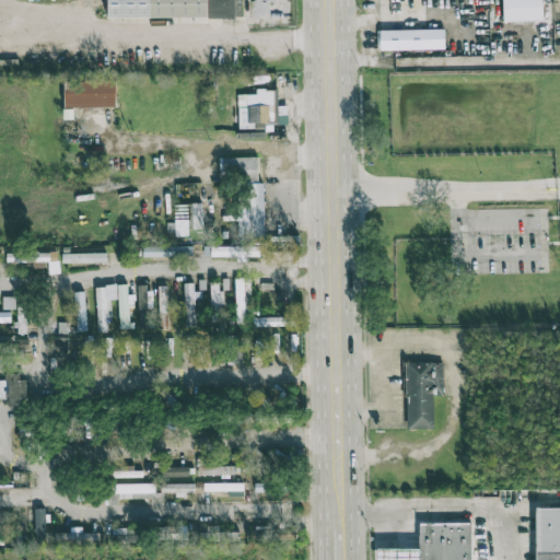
[(107,0),(107,19),(242,18),(242,0),(107,0)]
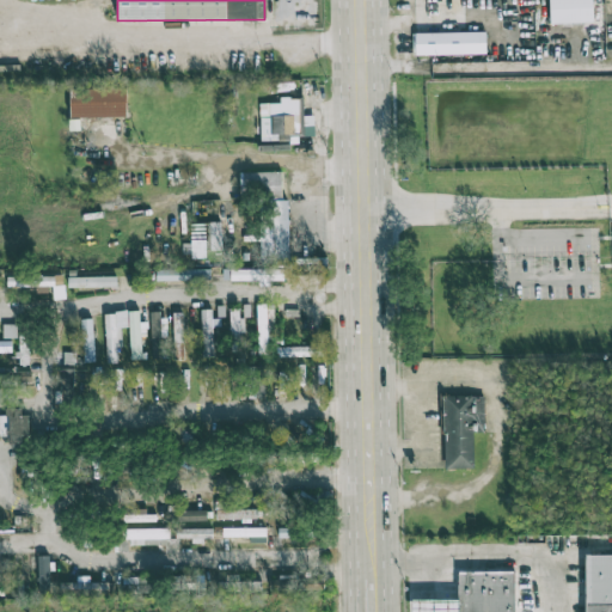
[(549,0),(551,24),(593,22),(592,0),(549,0)]
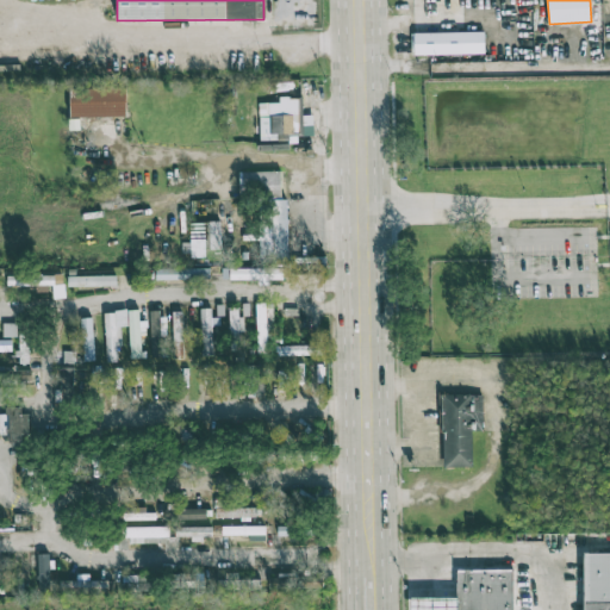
[(484,54),(484,32),(412,33),(412,55),(484,54)]
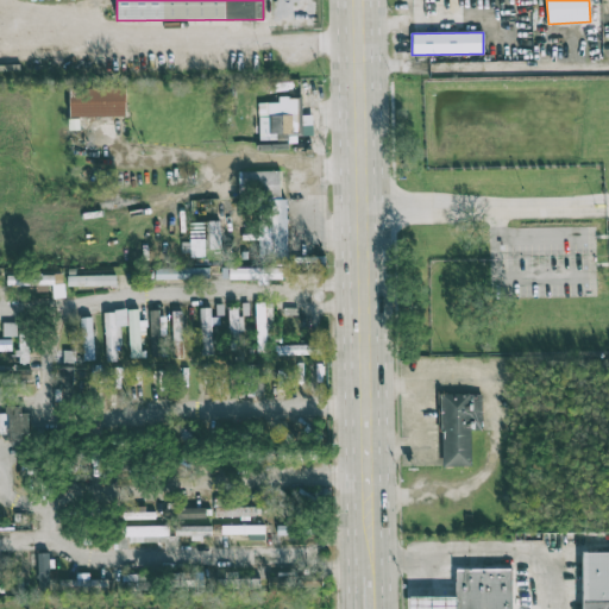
[(126,88),(69,88),(70,117),(126,117),(126,88)]
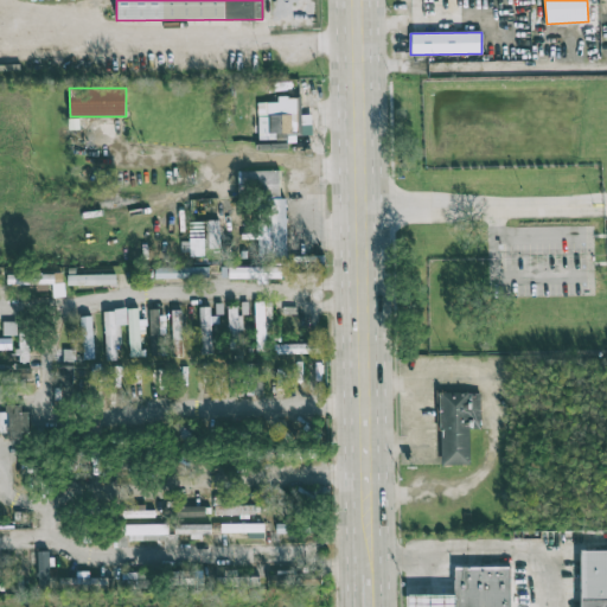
[(257,103),(260,141),(289,140),(289,134),(312,134),(312,115),(300,115),(300,96),(278,97),(278,102),(257,103)]
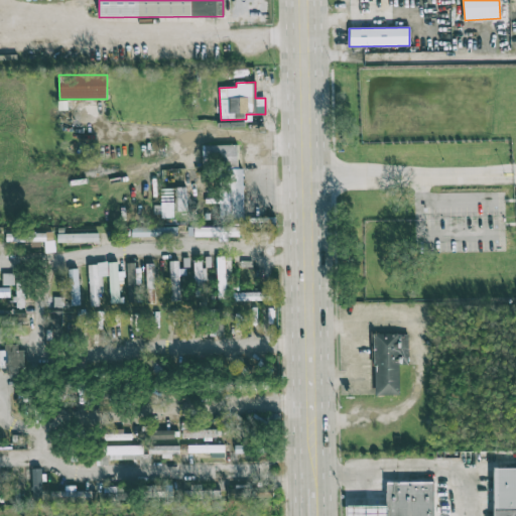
[(202,145),(203,166),(219,166),(220,221),(244,220),(243,167),(238,167),(238,144),(202,145)]
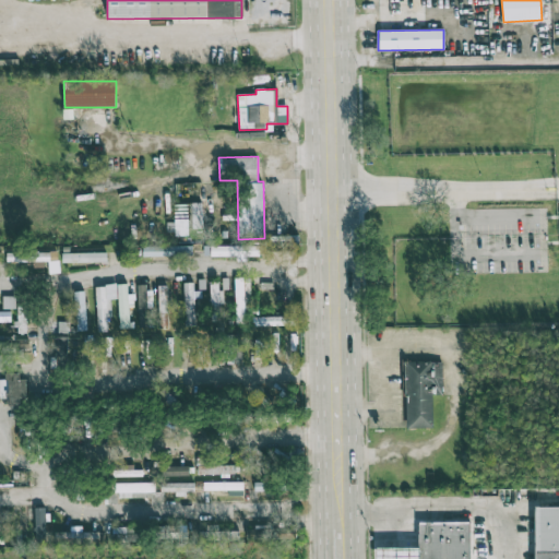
[(175,236),(188,235),(188,228),(203,228),(202,204),(174,205),(175,236)]
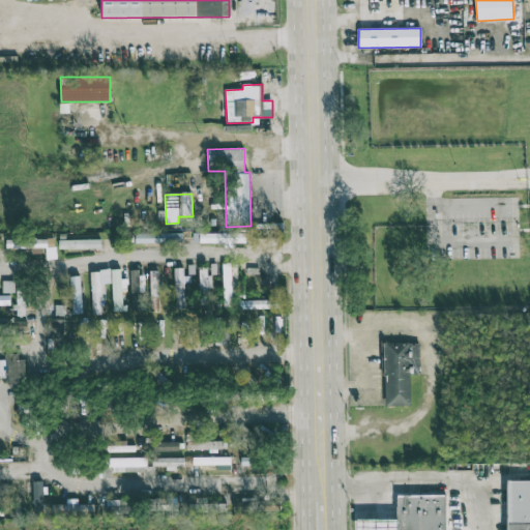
[(225,243),(225,245),(245,244),(244,232),(193,234),(194,243),(225,243)]
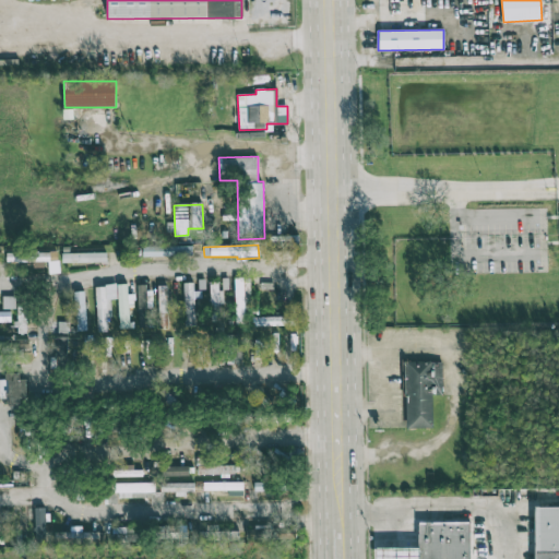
[(142,257),(193,257),(193,247),(143,246),(142,257)]
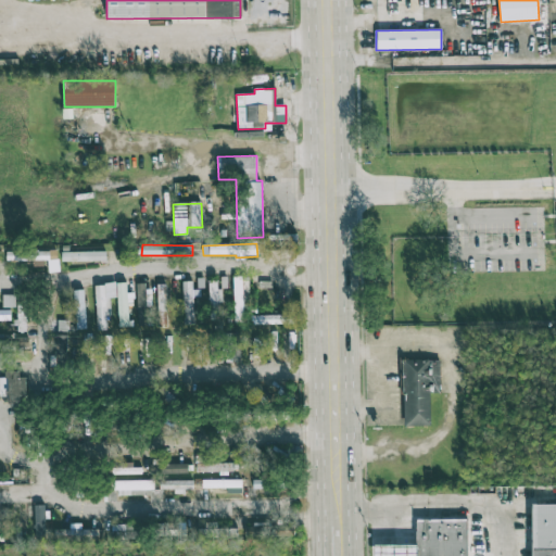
[(48,260),(49,272),(59,272),(58,250),(5,252),(7,261),(48,260)]
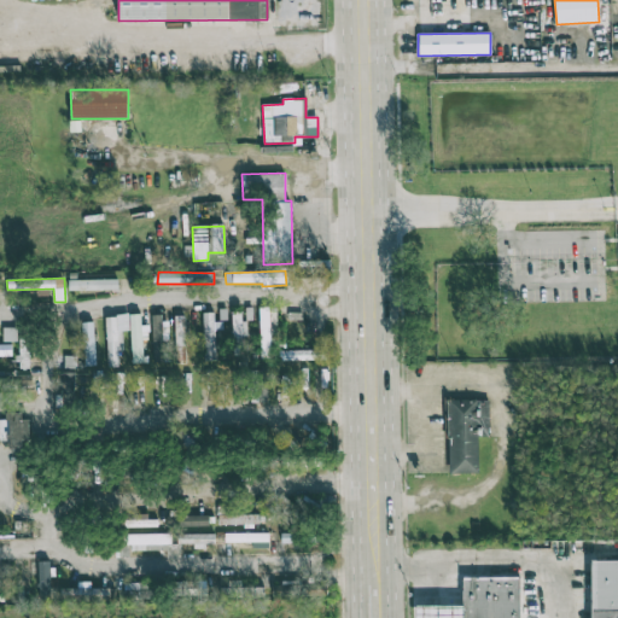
[(69,291),(118,290),(118,279),(69,280),(69,291)]
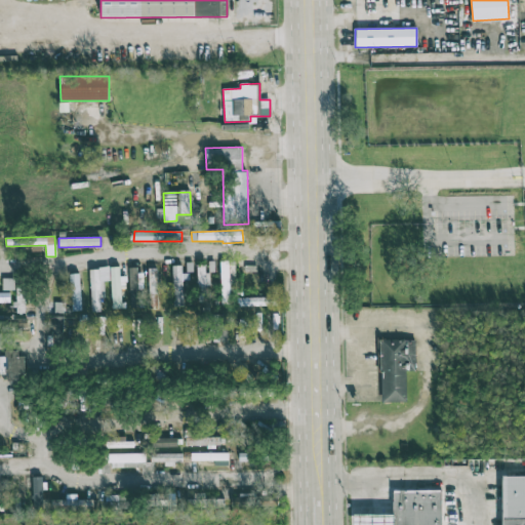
[(233,261),(220,263),(221,305),(233,304),(233,261)]
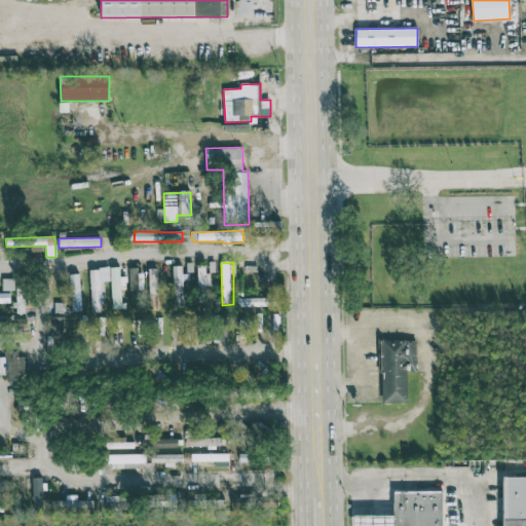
[(209,273),(205,273),(205,265),(198,265),(197,302),(208,302),(209,273)]
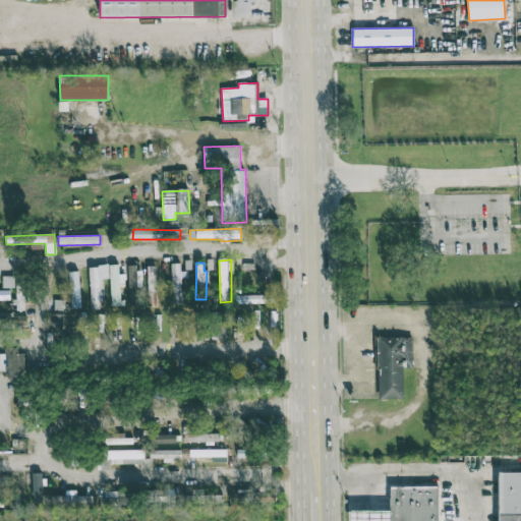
[(181,278),(188,278),(187,271),(181,271),(180,264),(171,264),(172,304),(181,303),(181,278)]
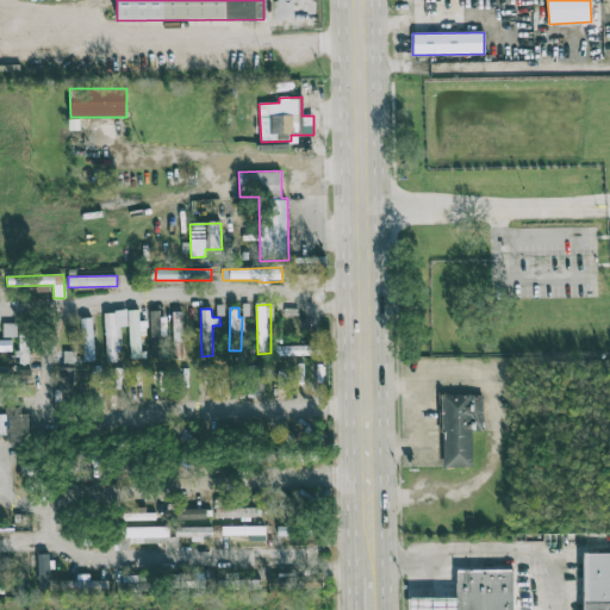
[(141,336),(147,335),(147,321),(139,322),(138,310),(129,310),(130,359),(147,358),(145,349),(141,350),(141,336)]
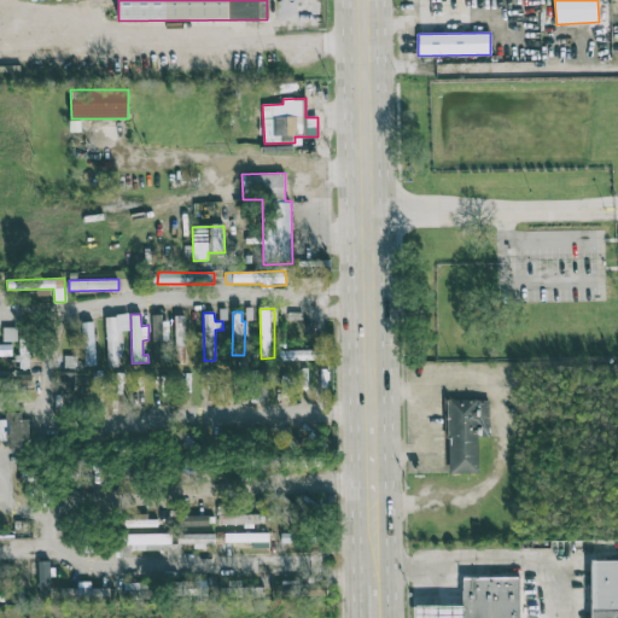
[(106,315),(108,367),(120,366),(120,351),(123,350),(122,331),(129,331),(129,315),(106,315)]
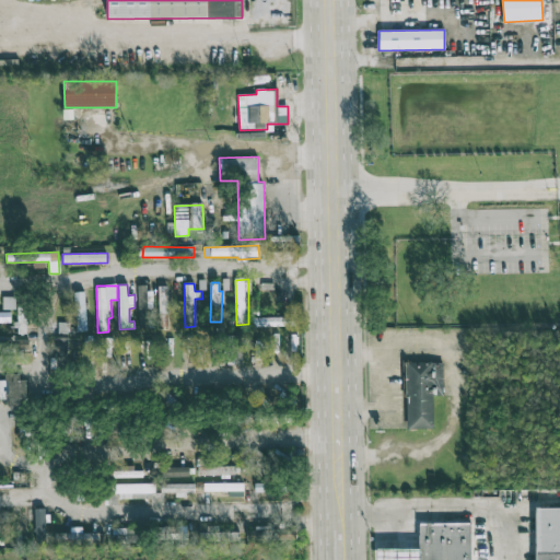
[(139,328),(153,328),(153,296),(147,296),(147,286),(138,286),(139,328)]
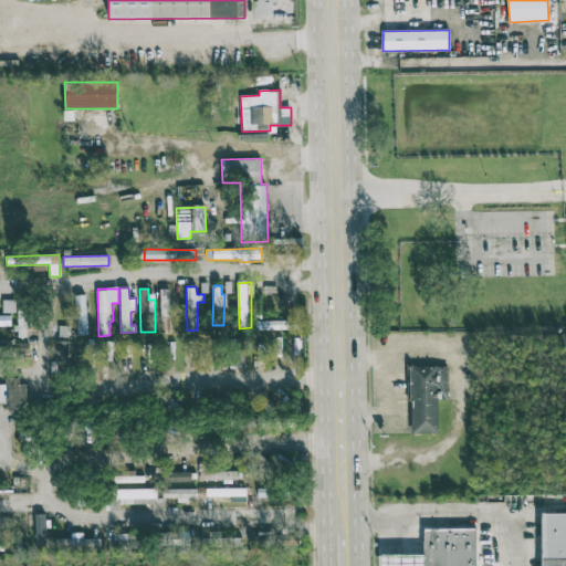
[(169,333),(169,290),(160,290),(160,333),(169,333)]
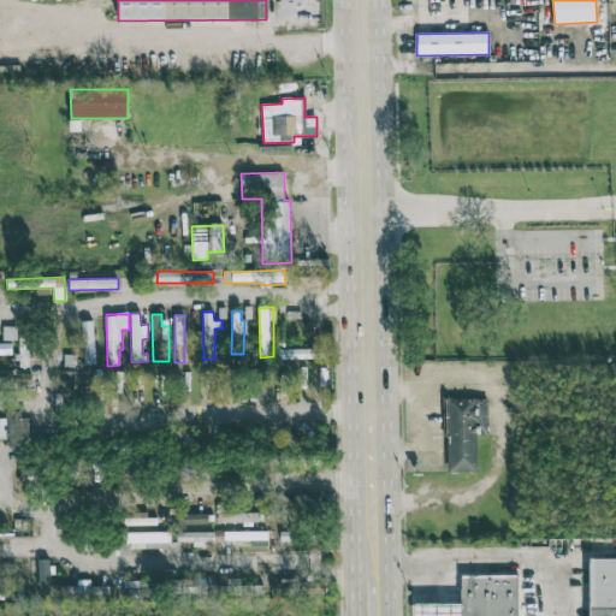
[(82,321),(84,365),(95,365),(93,321),(82,321)]
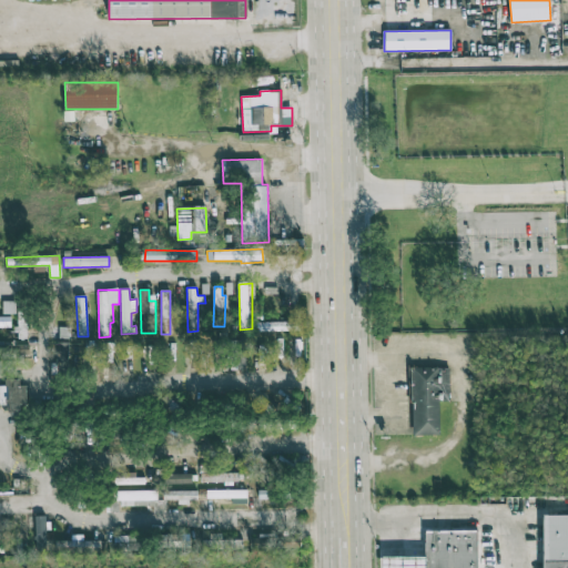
[(3,314),(16,314),(16,301),(2,301),(3,314)]
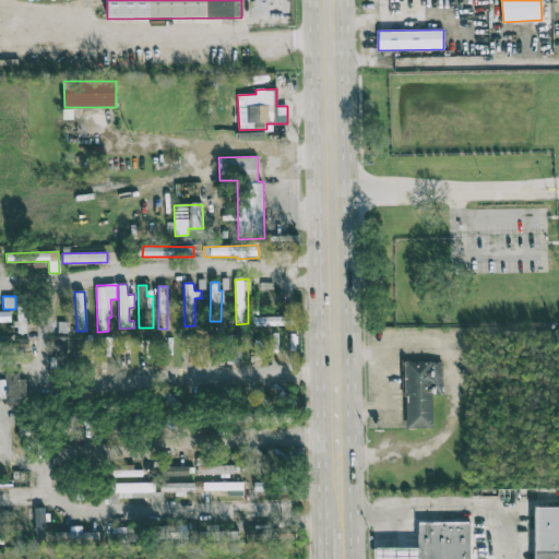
[(26,333),(25,298),(15,298),(16,333),(26,333)]
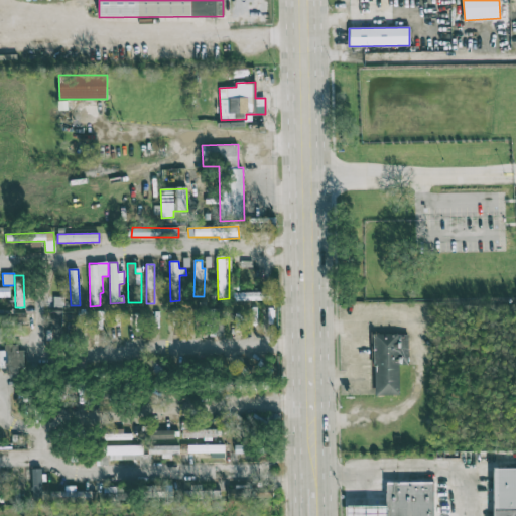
[(0,297),(9,297),(9,287),(0,287),(0,297)]
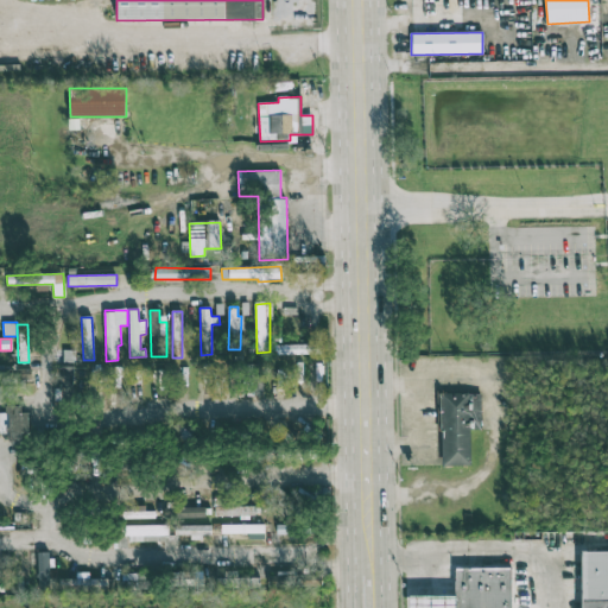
[(309,354),(310,346),(273,344),(273,353),(309,354)]
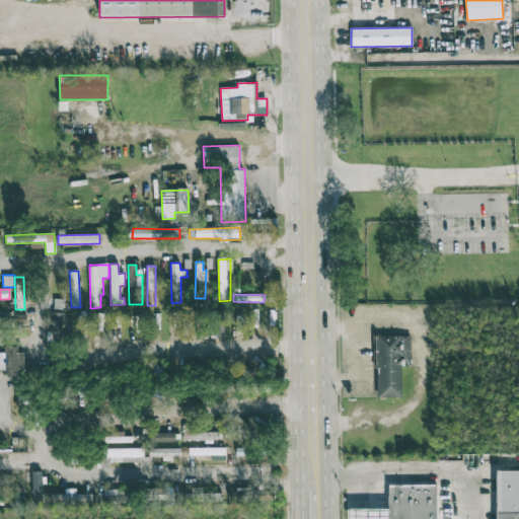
[(65,312),(53,312),(53,341),(64,341),(65,312)]
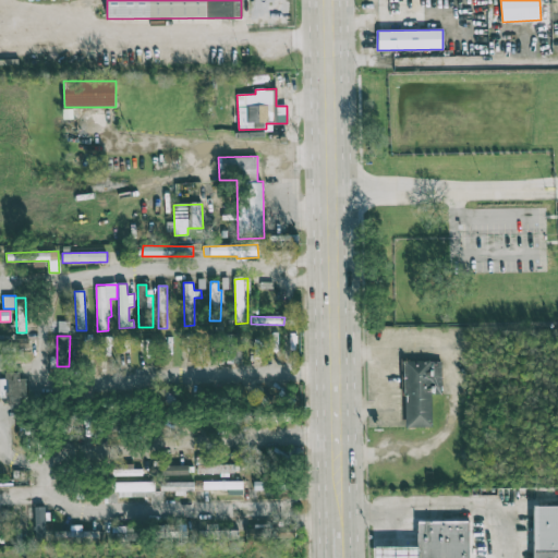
[(28,338),(0,339),(0,349),(13,349),(13,348),(28,347),(28,338)]
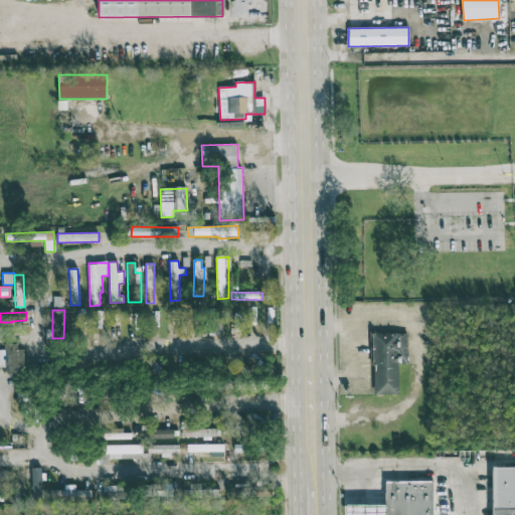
[(375,394),(399,394),(398,364),(408,363),(407,332),(373,333),(375,394)]
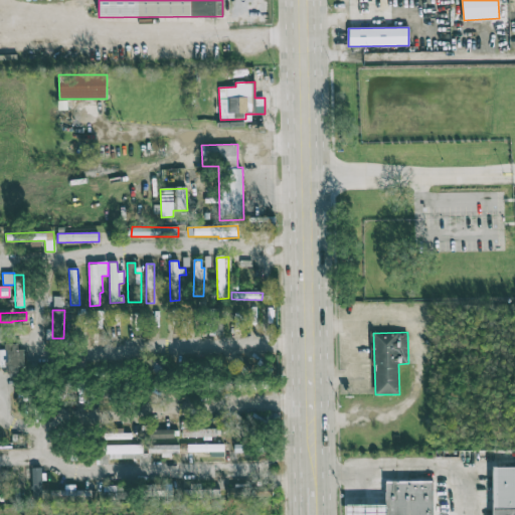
[(18,367),(23,366),(22,345),(0,346),(0,371),(18,371),(18,367)]
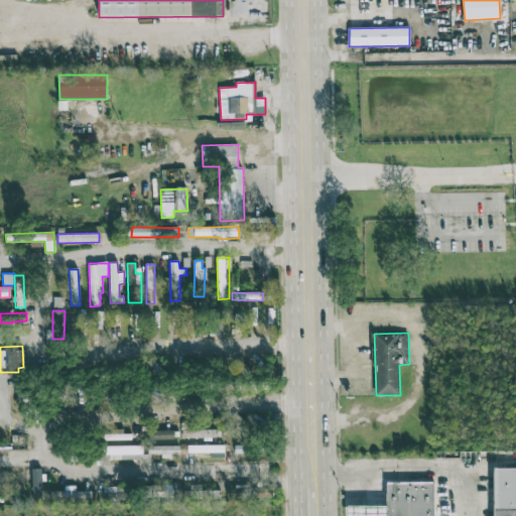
[(243,418),(227,410),(221,422),(238,429),(243,418)]
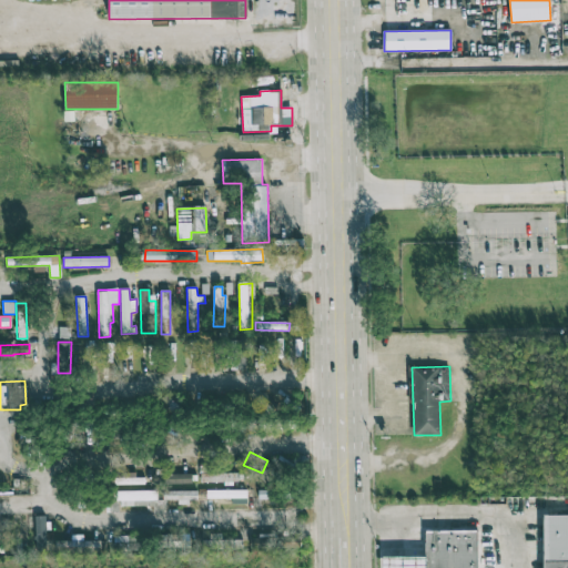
[(286,478),(293,465),(277,456),(271,470),(286,478)]
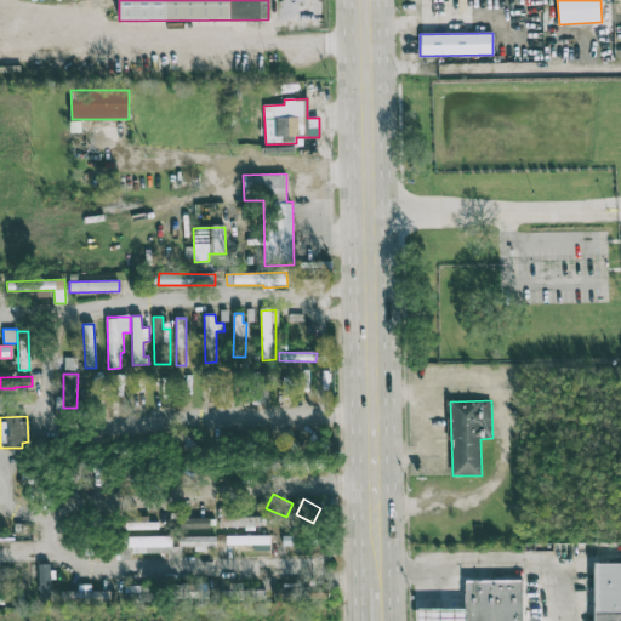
[(260,517),(221,517),(221,527),(260,527),(260,517)]
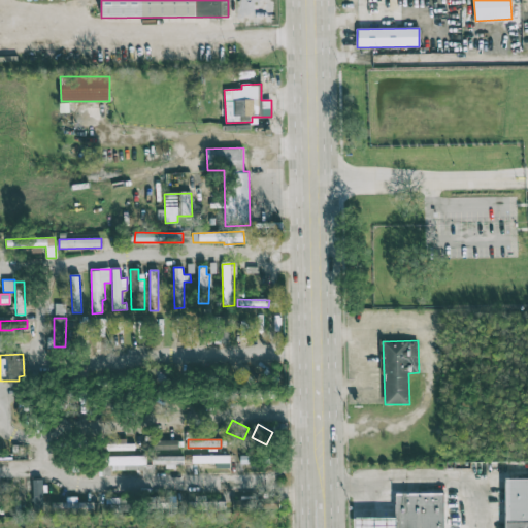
[(157,450),(178,449),(178,440),(157,441),(157,450)]
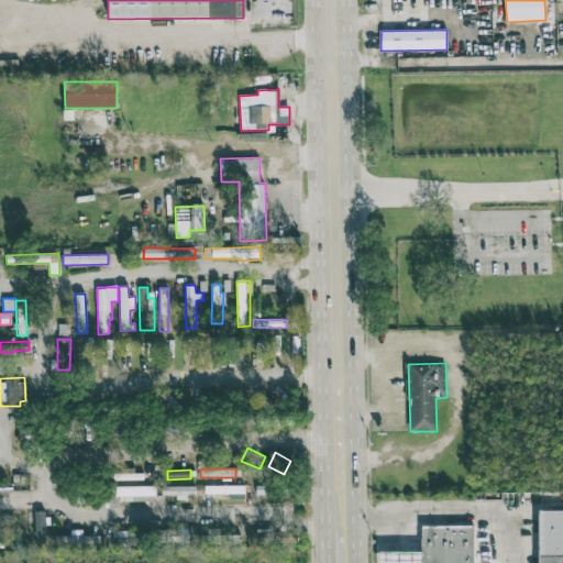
[(205,494),(235,494),(235,486),(205,485),(205,494)]
